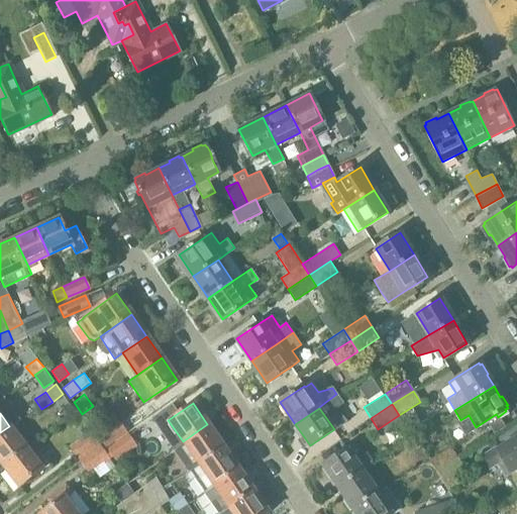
[(103,447),(126,430),(116,417),(93,434),(98,441),(103,447)]
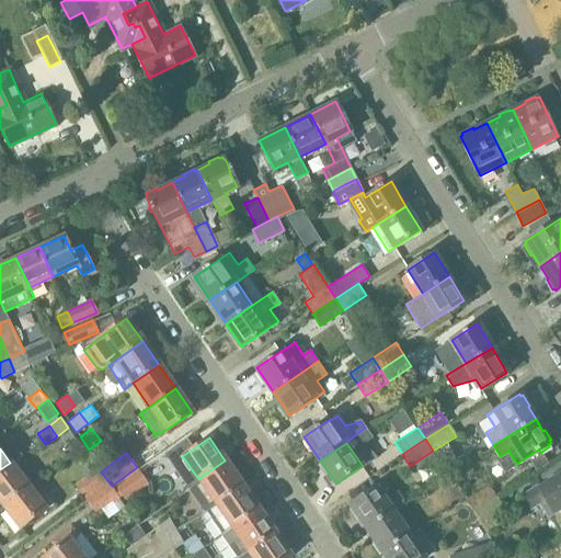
[(215,504),(242,486),(225,460),(198,479),(215,504)]
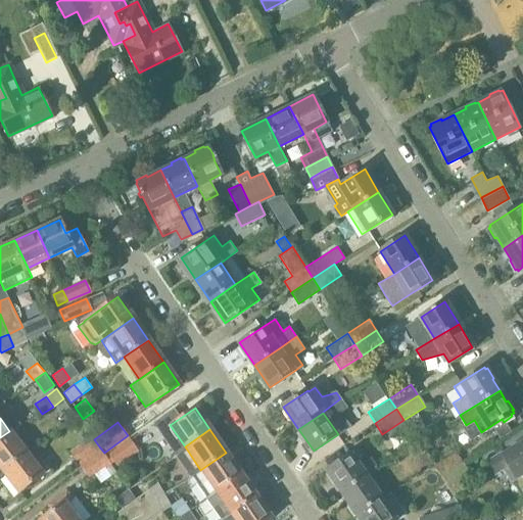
[(0,468),(2,470),(26,452),(9,431),(0,437),(0,468)]
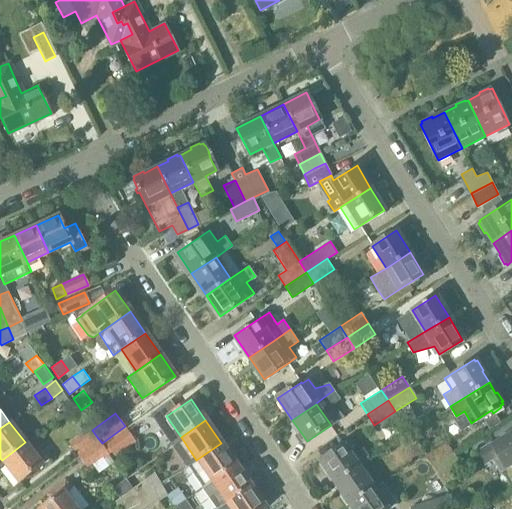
[(97,437),(92,430),(88,424),(67,440),(76,453),(97,437)]
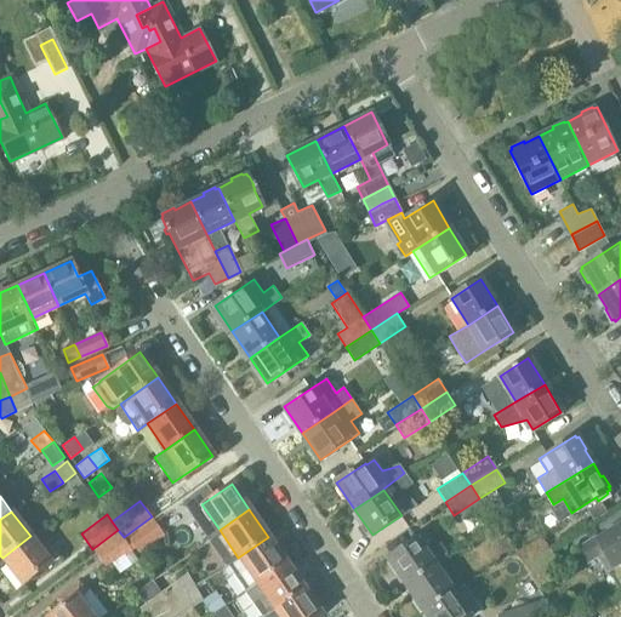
[(138,552),(163,533),(152,516),(124,537),(131,548),(134,546),(138,552)]
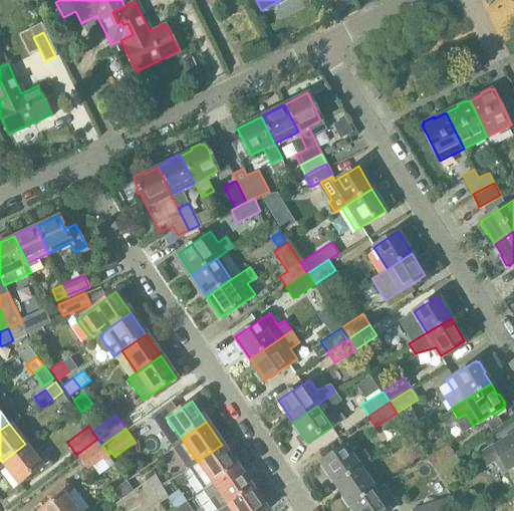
[(399,439),(406,450),(417,442),(410,432),(399,439)]
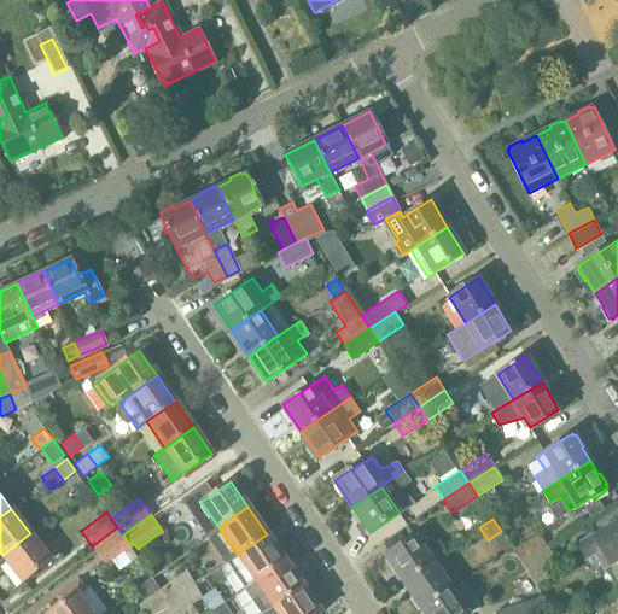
[(617,520),(594,536),(592,532),(576,542),(586,556),(600,547),(617,576),(617,520)]
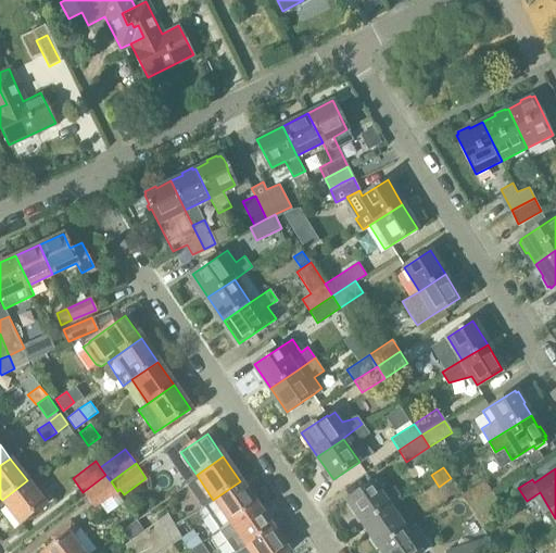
[(117,491),(111,481),(105,475),(83,492),(93,506),(109,495),(110,497),(117,491)]
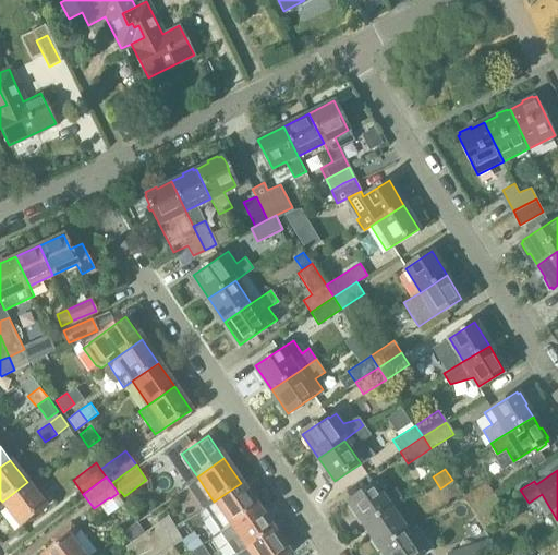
[(470,507),(494,493),(487,481),(463,495),(470,507)]
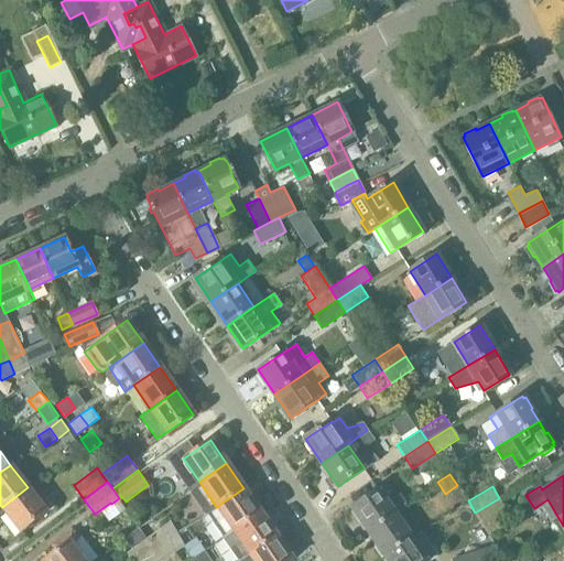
[(20,531),(46,511),(28,487),(2,507),(20,531)]
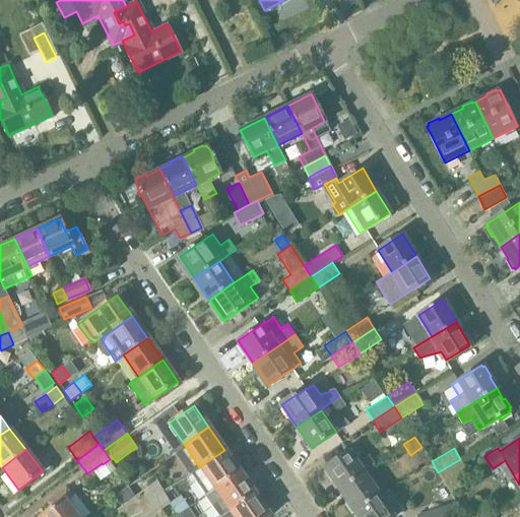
[(204,495),(239,470),(224,450),(199,467),(186,476),(190,483),(194,480),(204,495)]
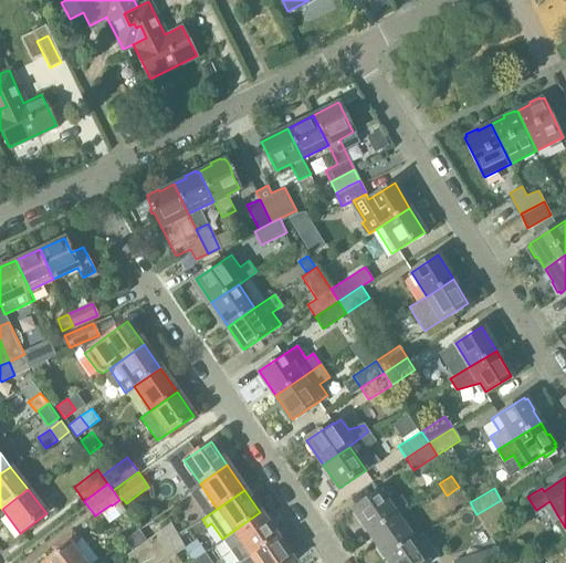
[(389,503),(381,491),(354,509),(369,532),(397,514),(408,507),(400,496),(389,503)]
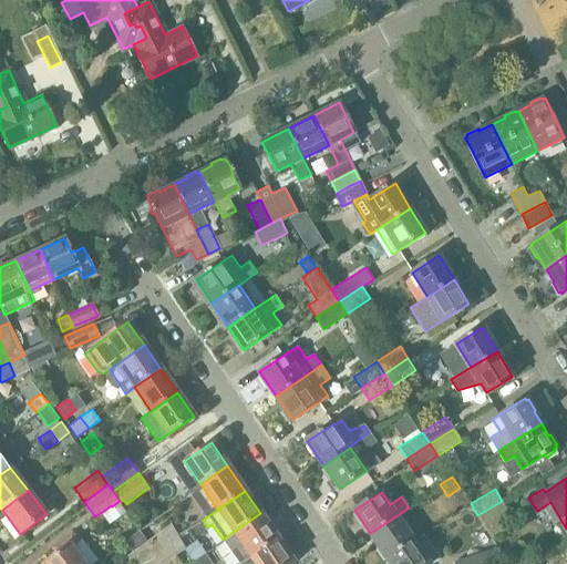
[(492,537),(504,530),(497,519),(509,512),(502,501),(477,515),(492,537)]
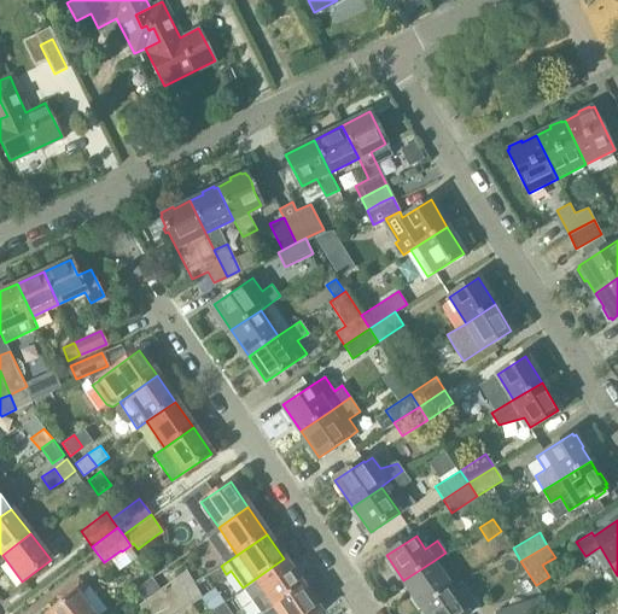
[(266,610),(273,606),(302,585),(284,559),(243,588),(251,601),(257,597),(266,610)]
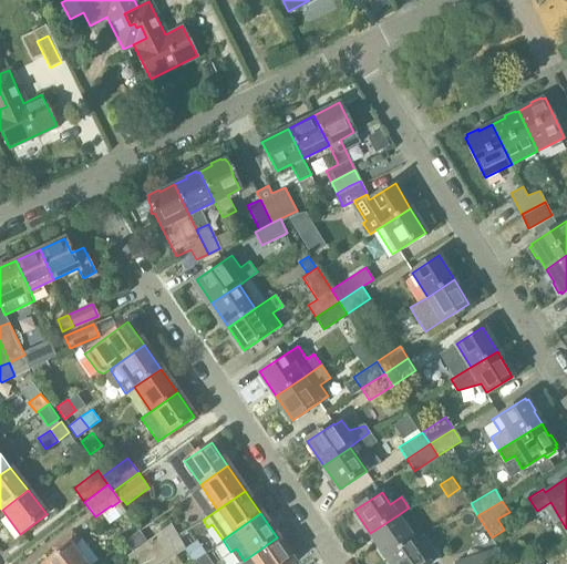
[(387,557),(414,539),(398,515),(370,533),(387,557)]
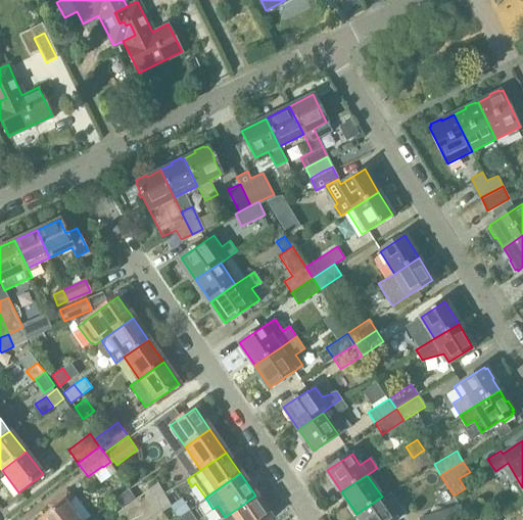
[(160,512),(170,505),(156,481),(146,489),(160,512)]
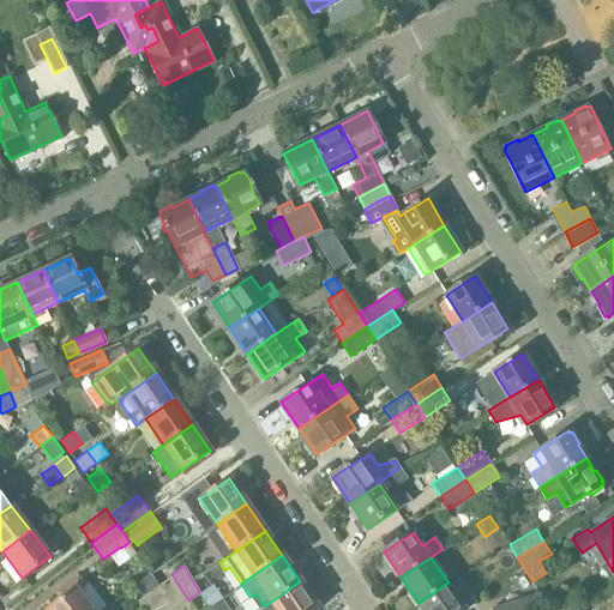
[(178,608),(188,601),(172,574),(160,583),(178,608)]
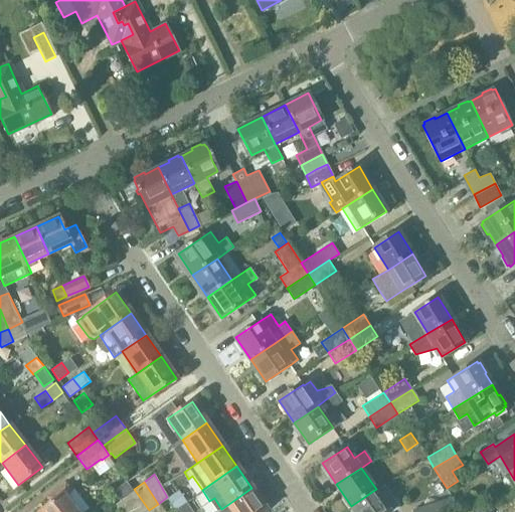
[(66,499),(65,497),(70,492),(64,484),(47,497),(51,503),(39,511),(75,511),(76,511),(86,504),(75,492),(66,499)]
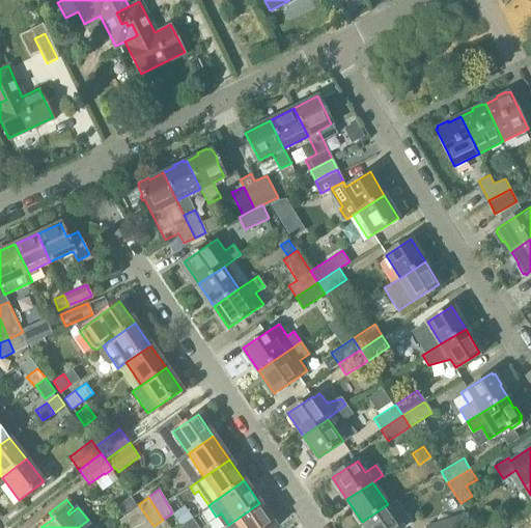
[(366,527),(401,527),(403,527),(412,522),(396,499),(388,504),(362,522),(366,527)]
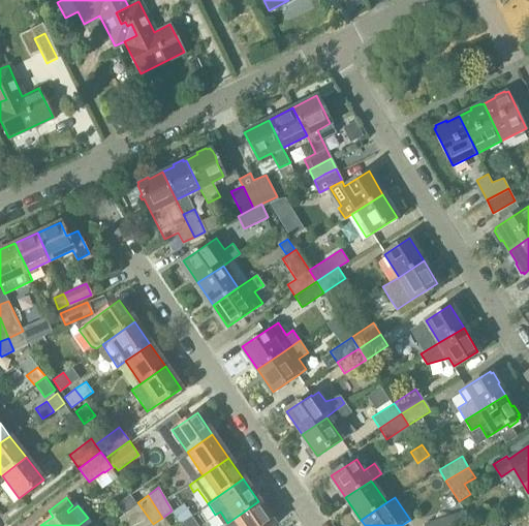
[(271,525),(274,524),(258,501),(234,519),(236,523),(230,525),(271,525)]
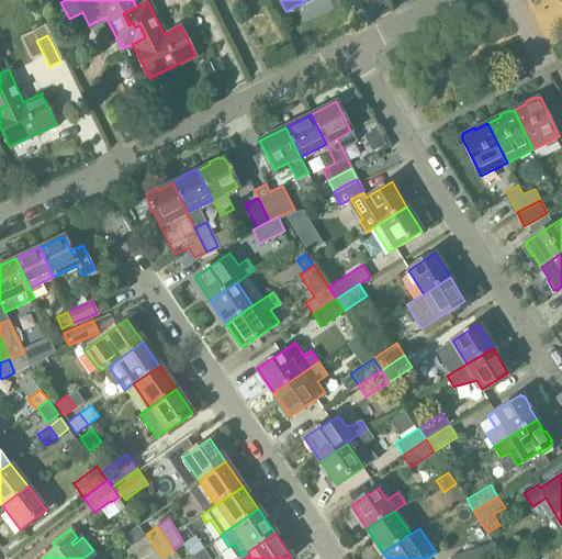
[(148,558),(159,558),(163,557),(146,534),(135,543),(148,558)]
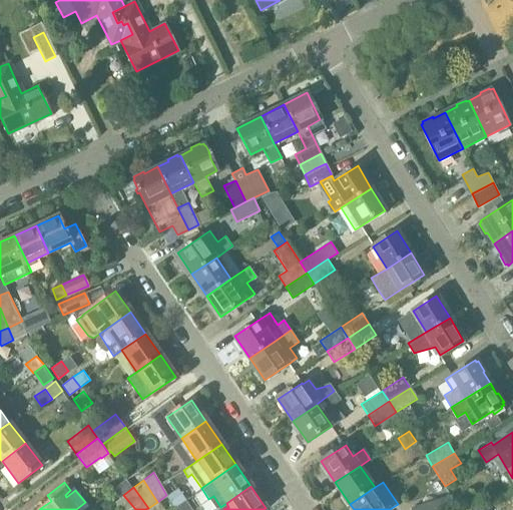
[(411,509),(445,509),(455,507),(450,494),(411,507),(411,509)]
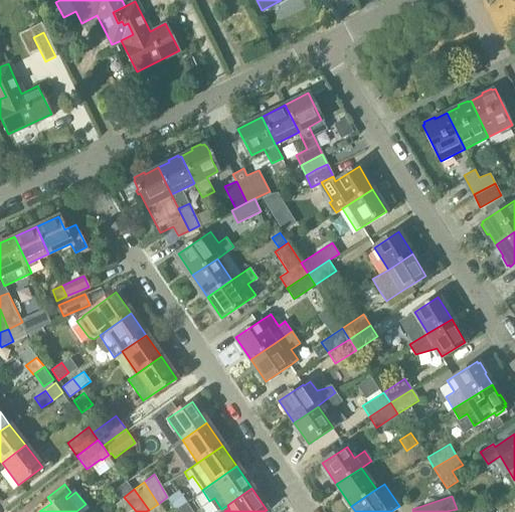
[(121,511),(136,511),(124,497),(114,504),(121,511)]
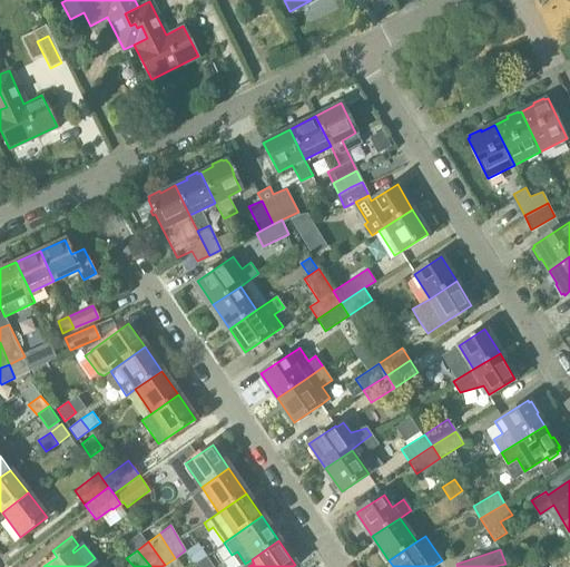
[(195,566),(213,566),(205,555),(193,564),(195,566)]
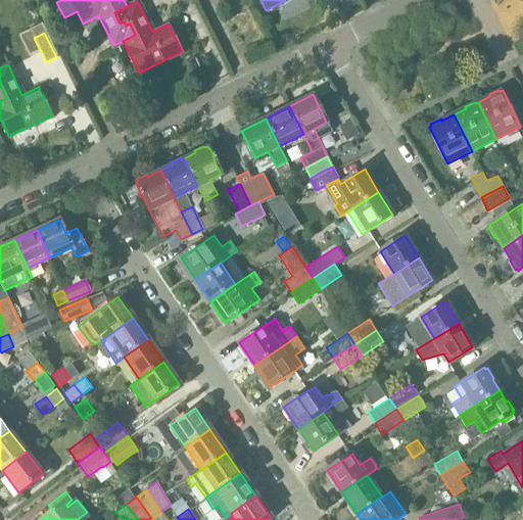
[(480,519),(495,519),(492,510),(478,515),(480,519)]
